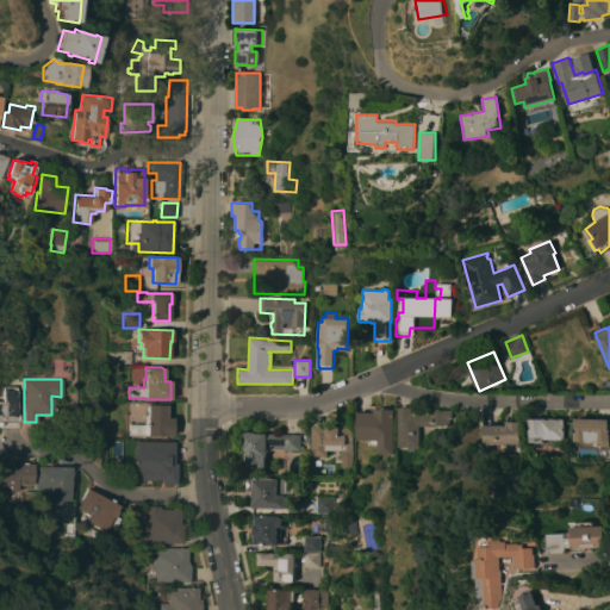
[(0,422),(0,400),(2,402),(2,390),(4,390),(4,385),(10,381),(19,381),(19,423),(0,422)]
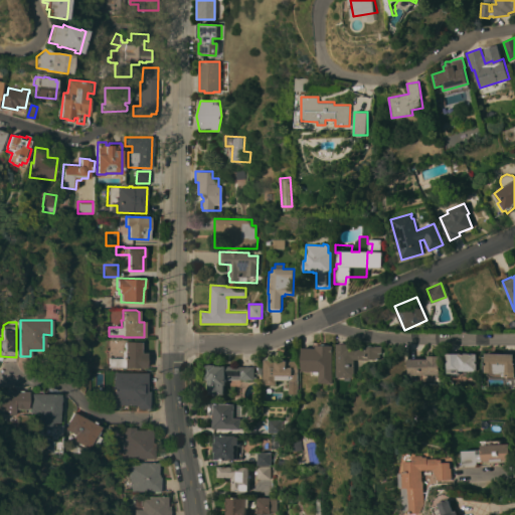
[(110,358),(122,358),(122,351),(124,351),(125,341),(141,342),(140,353),(145,353),(145,368),(124,368),(124,367),(110,366),(110,358)]
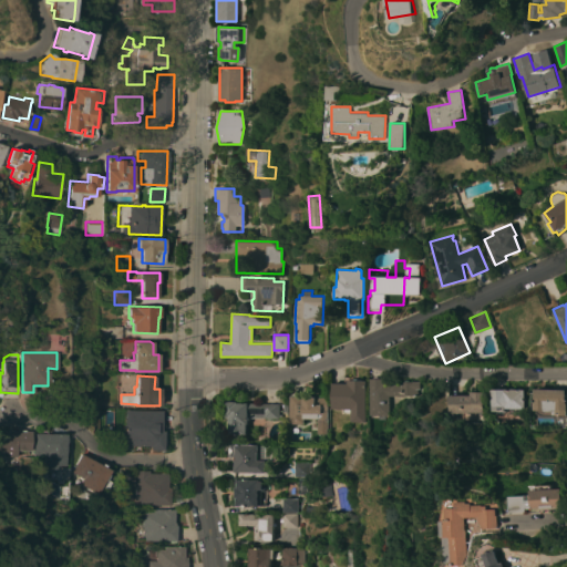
[(370,415),(370,379),(374,379),(374,377),(379,377),(379,379),(383,379),(383,384),(401,384),(401,382),(420,382),(420,397),(389,395),(389,415),(370,415)]
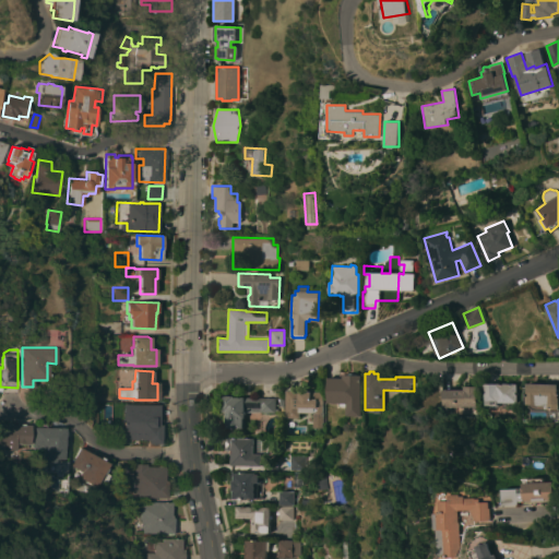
[(360,375),(359,416),(345,416),(345,403),(326,403),(328,378),(343,378),(343,375),(346,375),(347,373),(349,373),(352,373),(354,373),(355,375),(356,375),(360,375)]
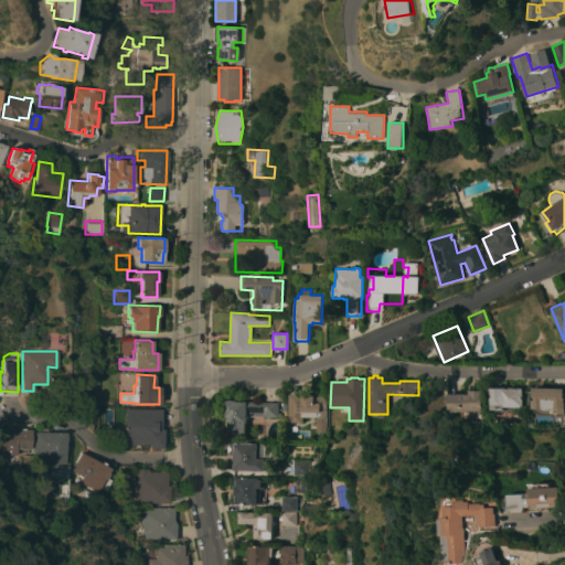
[(489,387),(522,387),(522,407),(521,407),(521,414),(502,414),(502,409),(500,412),(496,412),(491,411),(489,408),(489,404),(489,387)]
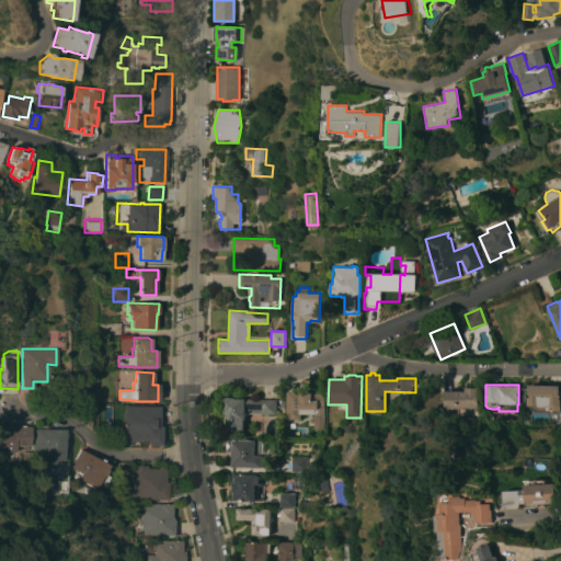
[(560,386),(559,399),(560,399),(560,407),(559,407),(559,411),(548,411),(548,407),(528,405),(529,385),(560,386)]
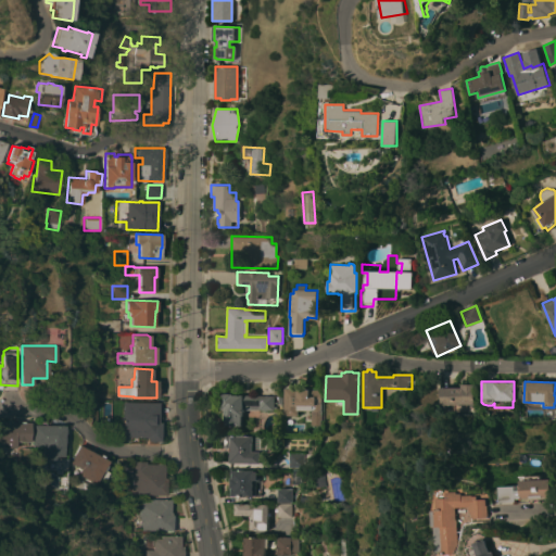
[(462,388),(462,383),(471,383),(471,389),(474,389),(474,405),(440,405),(441,387),(462,388)]
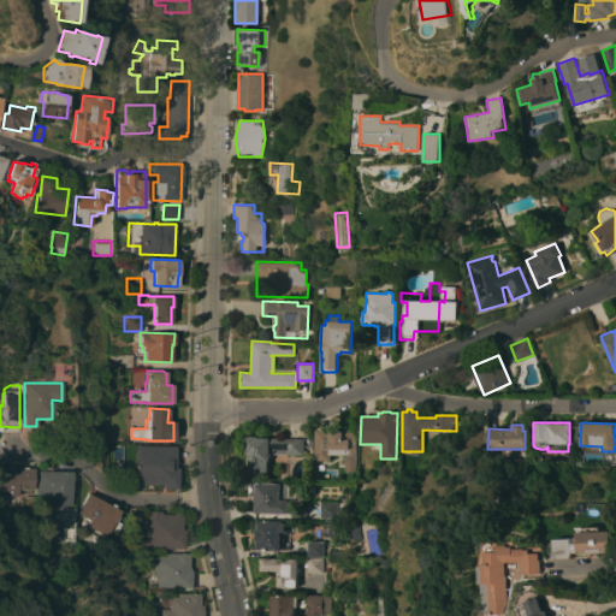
[(355,472),(344,472),(345,455),(331,455),(331,460),(315,460),(317,430),(331,430),(331,431),(356,432),(355,472)]
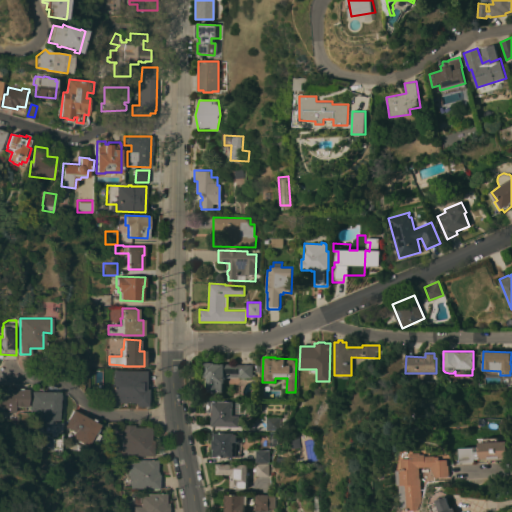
[(206,392),(207,377),(204,377),(204,362),(214,362),(214,364),(253,364),(253,377),(224,377),(224,383),(223,383),(222,393),(206,392)]
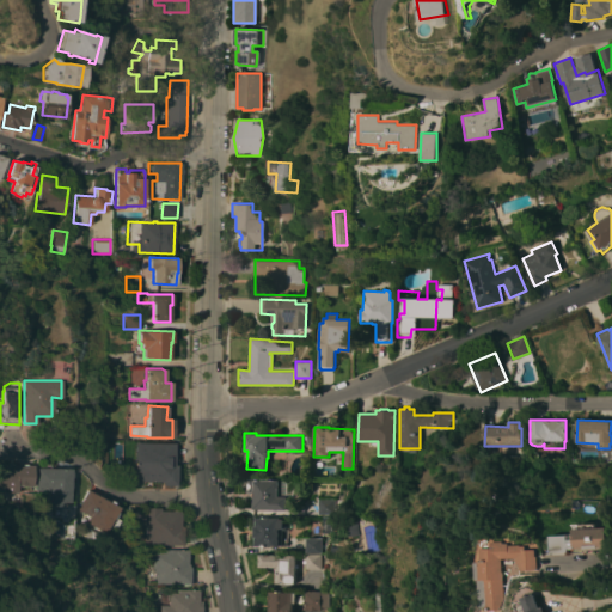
[(175,444),(175,465),(177,465),(177,485),(164,485),(164,482),(136,481),(135,485),(123,482),(123,471),(134,471),(136,442),(175,444)]
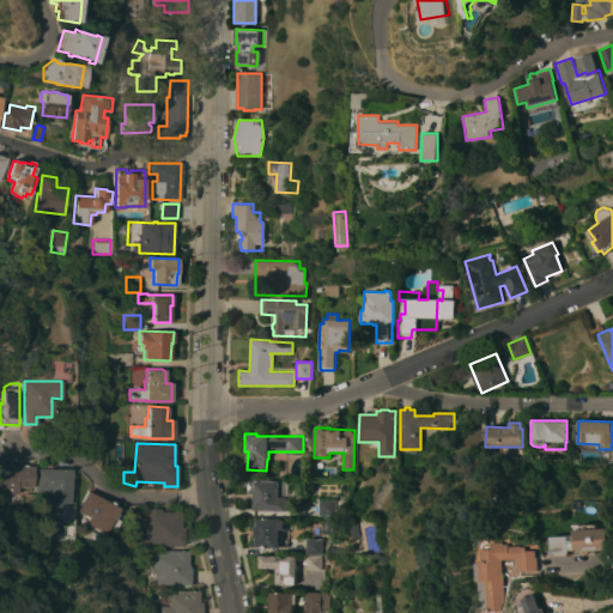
[(0,465),(34,466),(34,487),(18,486),(18,493),(7,493),(7,489),(0,487),(0,465)]
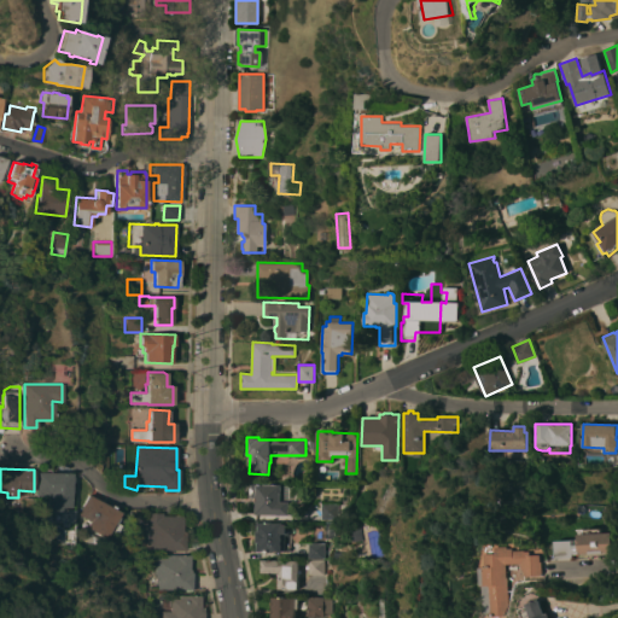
[(62,512),(50,512),(50,494),(42,493),(42,495),(36,495),(38,472),(73,473),(71,507),(62,507),(62,512)]
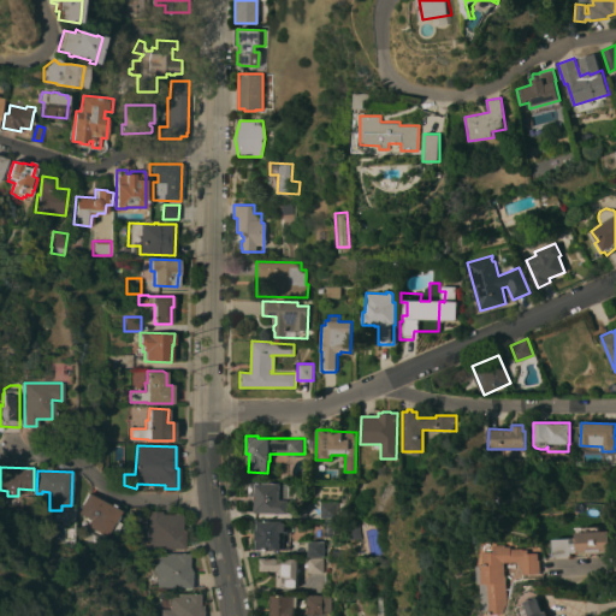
[(280,499),(289,499),(289,513),(255,513),(255,496),(250,496),(250,484),(280,484),(280,499)]
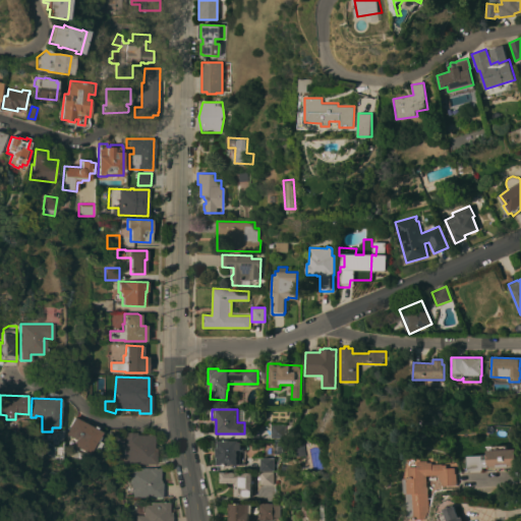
[(74,417),(93,427),(94,426),(97,427),(97,429),(102,431),(100,435),(100,437),(99,439),(98,441),(103,443),(98,451),(93,448),(90,454),(72,445),(75,439),(66,433),(74,417)]
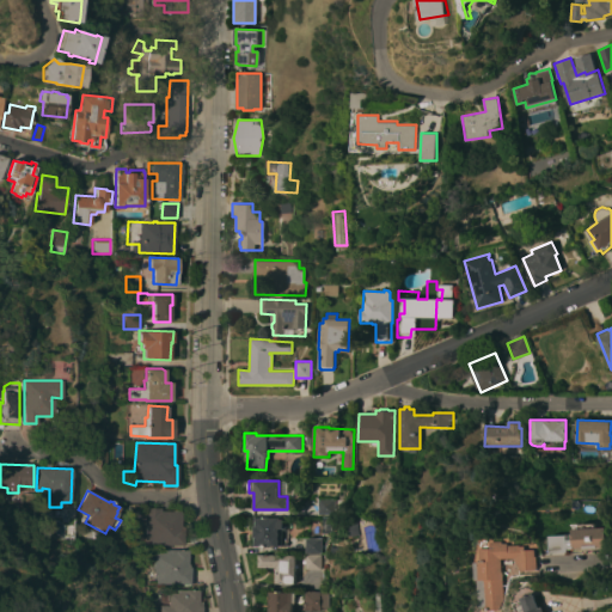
[(318,499),(335,499),(335,514),(318,514),(318,499)]
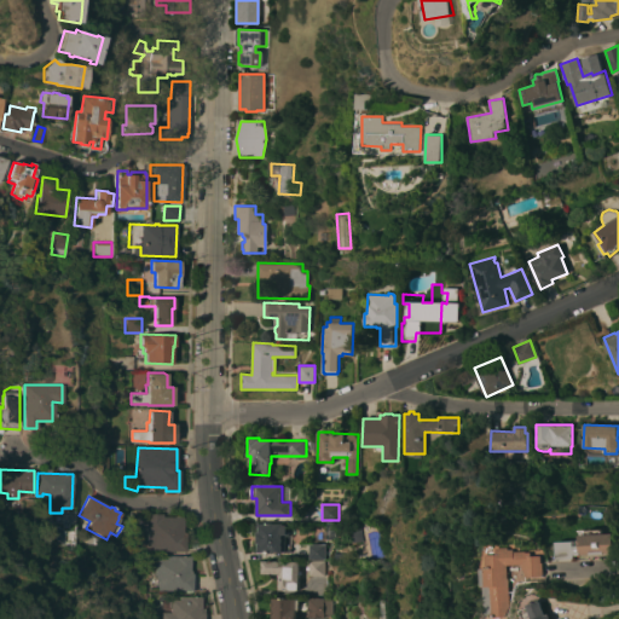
[(148,551),(148,514),(163,514),(163,516),(184,516),(184,532),(186,532),(186,551),(148,551)]
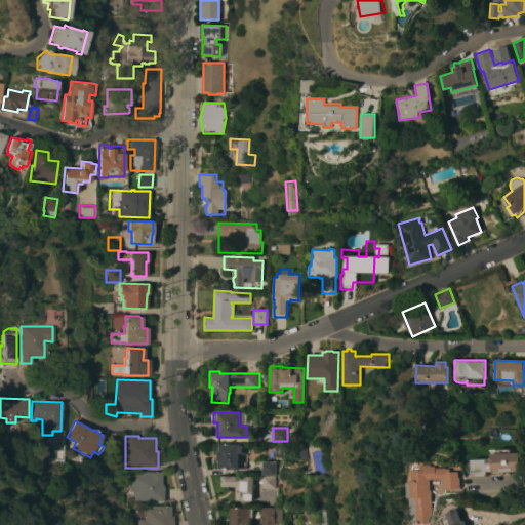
[(219,460),(218,460),(218,451),(219,451),(219,443),(240,444),(240,445),(242,445),(242,444),(245,444),(245,450),(242,450),(242,454),(240,454),(239,461),(245,461),(244,469),(219,468),(219,460)]
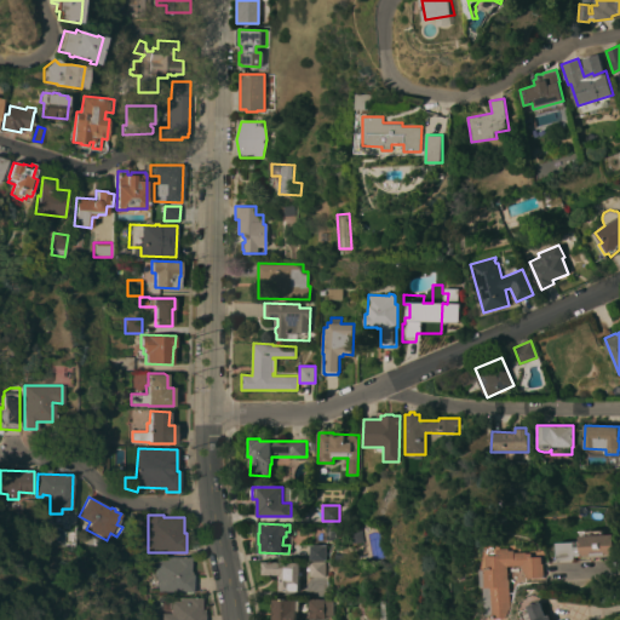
[(615,534),(616,554),(578,555),(578,558),(561,560),(560,543),(577,541),(577,540),(581,540),(581,535),(583,535),(580,530),(587,529),(587,530),(604,530),(604,534),(615,534)]
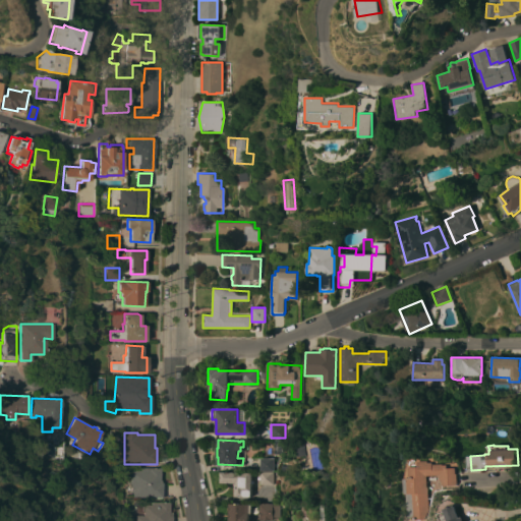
[(448,464),(452,464),(452,468),(460,467),(460,473),(461,473),(462,484),(447,485),(447,479),(445,479),(445,474),(433,475),(436,510),(430,519),(419,519),(419,517),(415,517),(413,494),(411,494),(410,478),(414,458),(443,457),(444,461),(448,460),(448,464)]
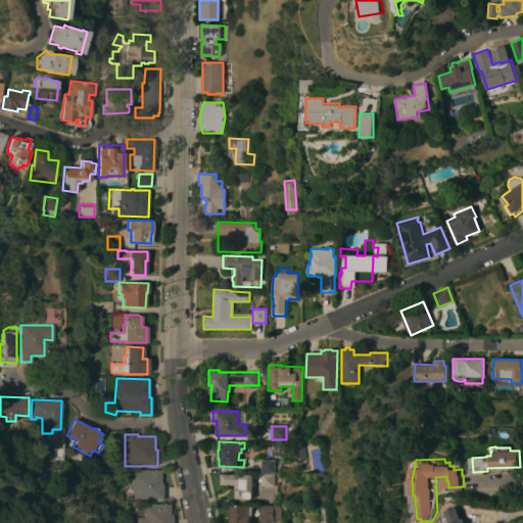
[(262,472),(262,460),(275,460),(275,465),(276,465),(276,468),(275,468),(275,472),(262,472)]
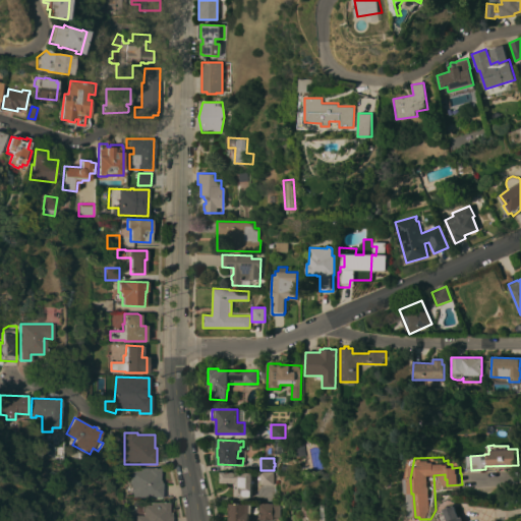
[(165,483),(165,497),(162,497),(162,498),(133,497),(133,488),(132,488),(132,484),(131,484),(131,470),(141,470),(141,467),(161,468),(161,472),(161,476),(161,482),(162,482),(162,483),(165,483)]
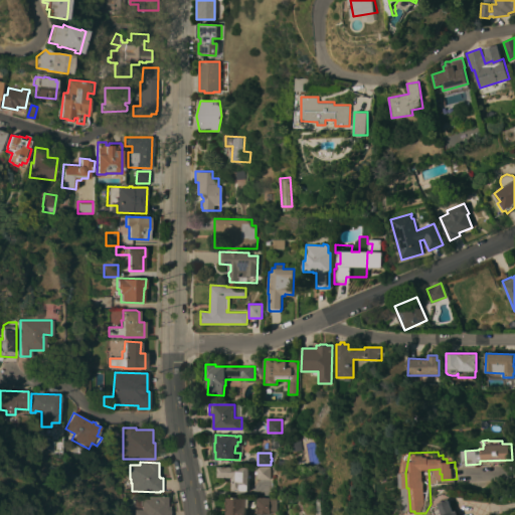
[(218,466),(248,467),(248,475),(250,475),(250,478),(248,478),(247,491),(232,491),(232,478),(218,477),(218,466)]
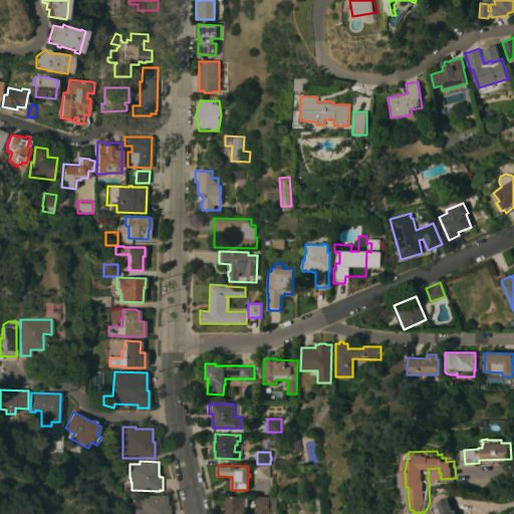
[(256,465),(268,466),(268,478),(256,478),(256,465)]
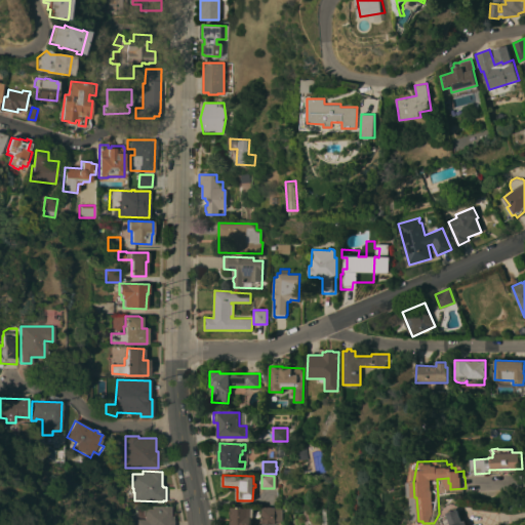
[(145,519),(145,509),(153,509),(153,506),(170,506),(170,514),(173,514),(173,524),(137,524),(137,519),(145,519)]
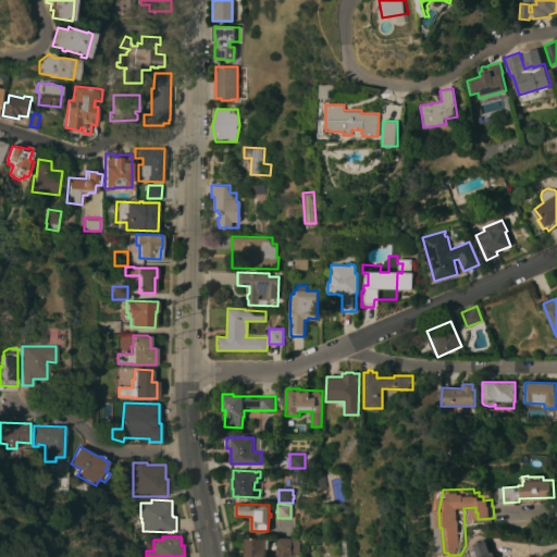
[(245,556),(245,539),(265,539),(265,540),(269,540),(269,548),(265,548),(265,556),(245,556)]
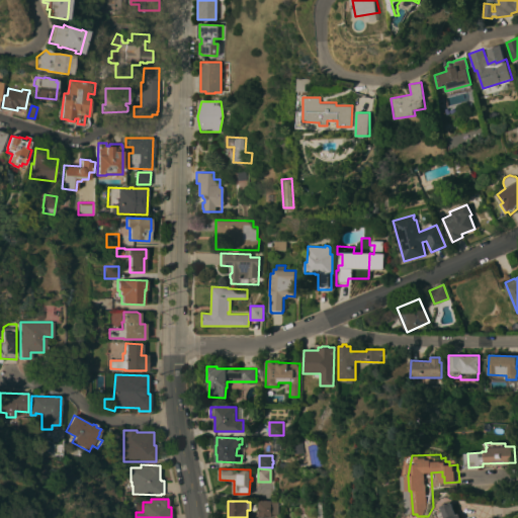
[(258,501),(278,501),(278,514),(271,514),(271,517),(258,517),(258,501)]
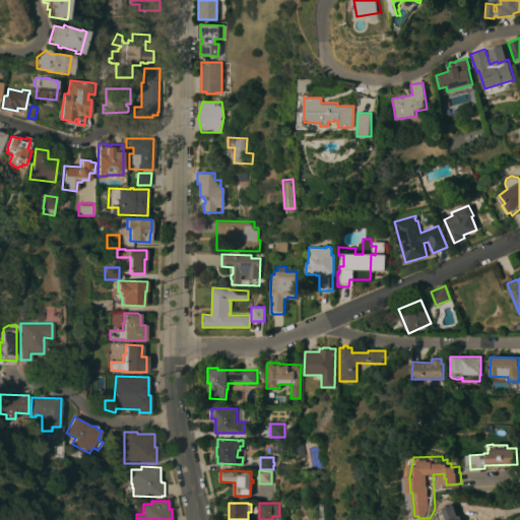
[(461,504),(465,517),(468,516),(469,519),(446,519),(444,512),(451,510),(450,507),(461,504)]
